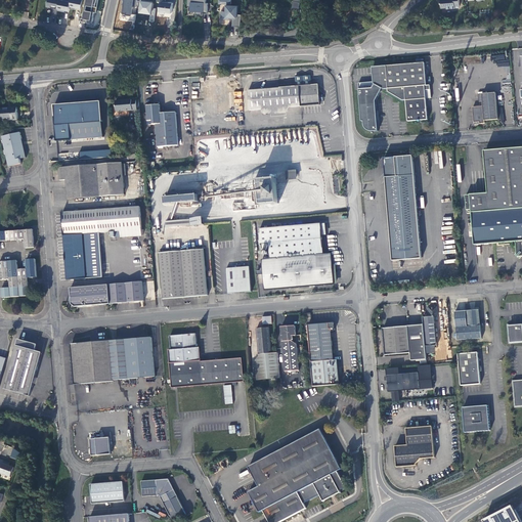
[(91,19),(96,0),(44,0),(43,5),(66,10),(68,5),(79,8),(77,16),(91,19)]
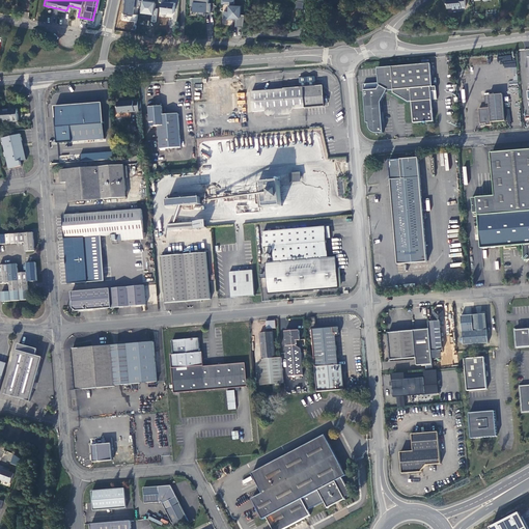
[(121,0),(119,18),(135,20),(136,11),(149,12),(148,20),(155,20),(156,6),(152,6),(154,0),(121,0)]
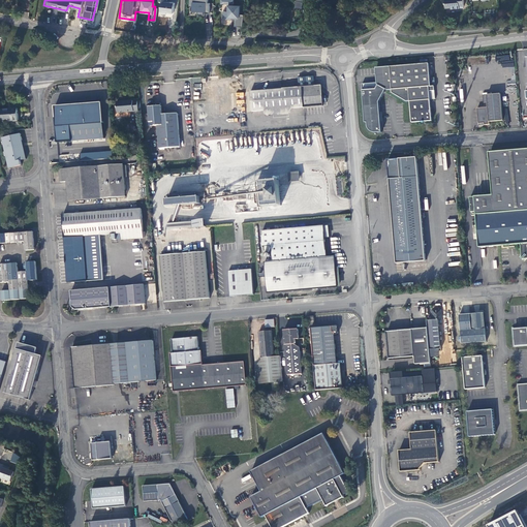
[(171,16),(173,1),(164,0),(156,0),(155,14),(171,16)]
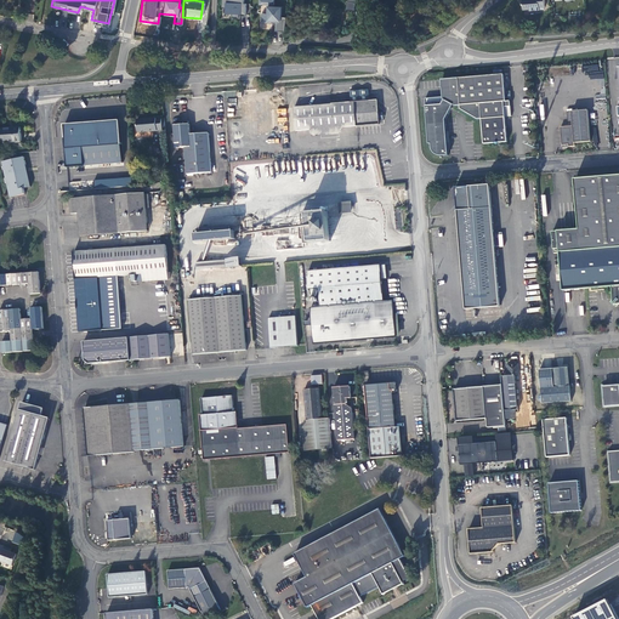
[(220,0),(220,5),(225,5),(225,11),(231,11),(231,15),(236,15),(236,11),(238,11),(238,13),(244,13),(244,1),(242,1),(242,0),(220,0)]
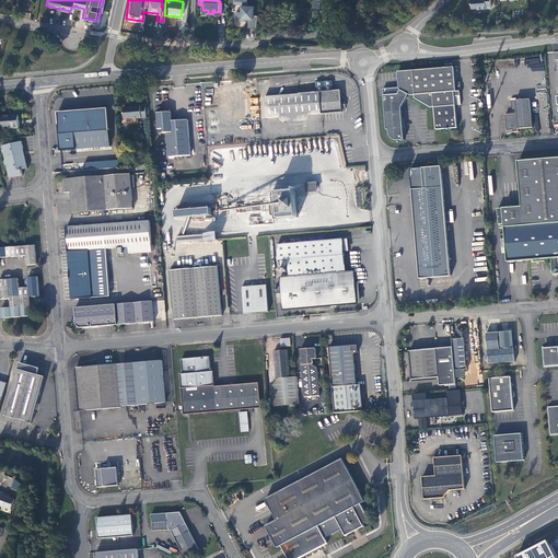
[(232,0),(232,3),(241,3),(241,6),(240,6),(240,12),(234,12),(234,20),(243,20),(243,19),(247,19),(246,27),(255,28),(256,15),(252,15),(252,6),(245,6),(245,4),(245,0),(232,0)]
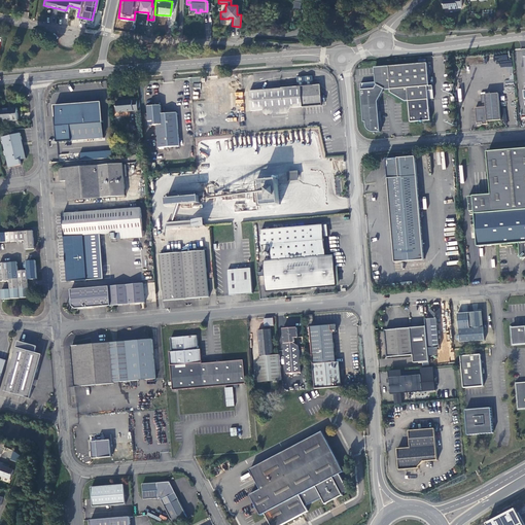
[(404,100),(407,99),(409,120),(418,119),(420,121),(422,119),(428,118),(427,97),(432,97),(431,89),(426,89),(426,84),(427,84),(425,62),(387,65),(388,77),(382,77),(383,88),(385,89),(389,88),(389,91),(404,100)]
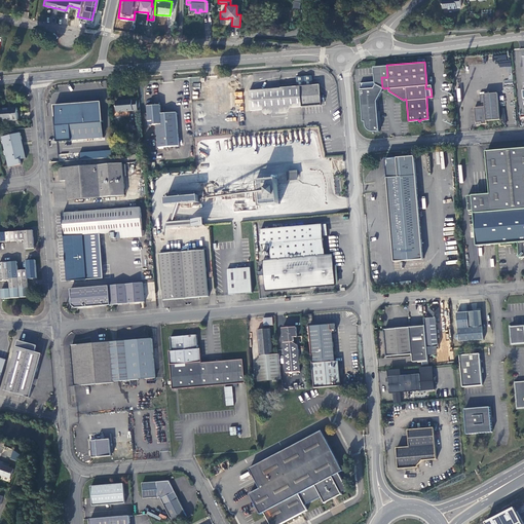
[(381,77),(387,77),(386,65),(372,66),(373,80),(359,81),(362,120),(364,120),(364,123),(365,125),(366,127),(367,128),(368,128),(368,129),(370,129),(371,131),(373,129),(378,129),(375,100),(382,87),(381,77)]
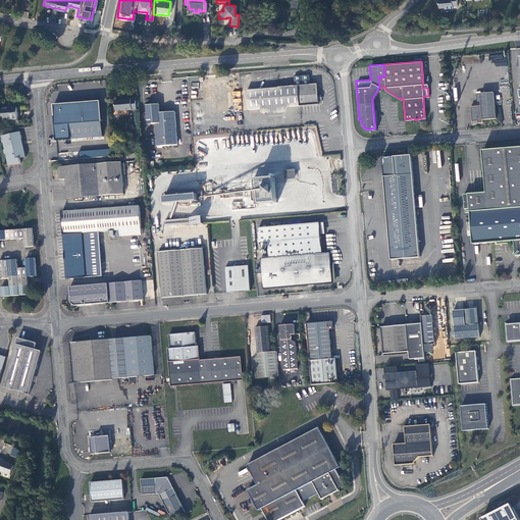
[(277,86),(245,89),(247,108),(259,107),(286,105),(297,104),(298,104),(304,104),(304,103),(311,103),(317,102),(317,99),(320,99),(320,92),(316,93),(316,88),(316,83),(309,83),(308,73),(293,74),(293,85),(277,86)]
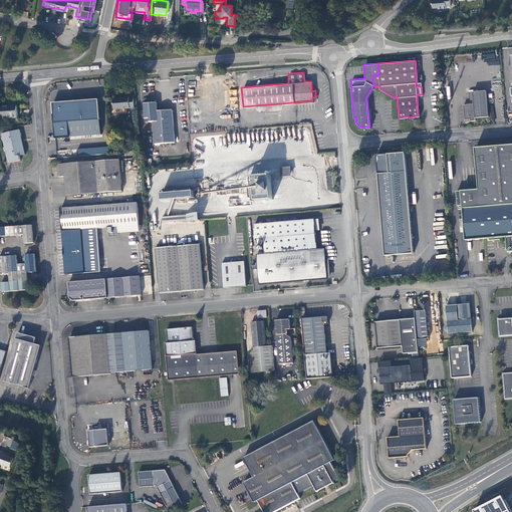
[(485,89),(471,90),(472,98),(472,102),(468,102),(462,103),(463,118),(469,117),(469,119),(474,118),(473,116),(487,115),(485,89)]
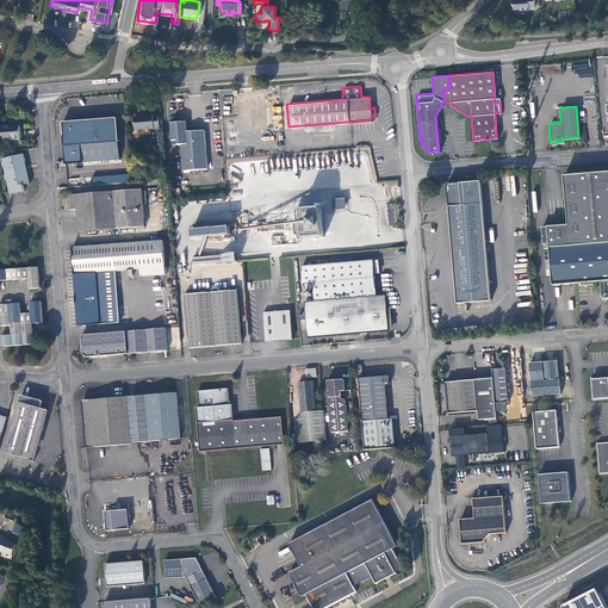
[(132,116),(134,128),(153,126),(157,125),(156,113),(152,115),(152,113),(132,116)]
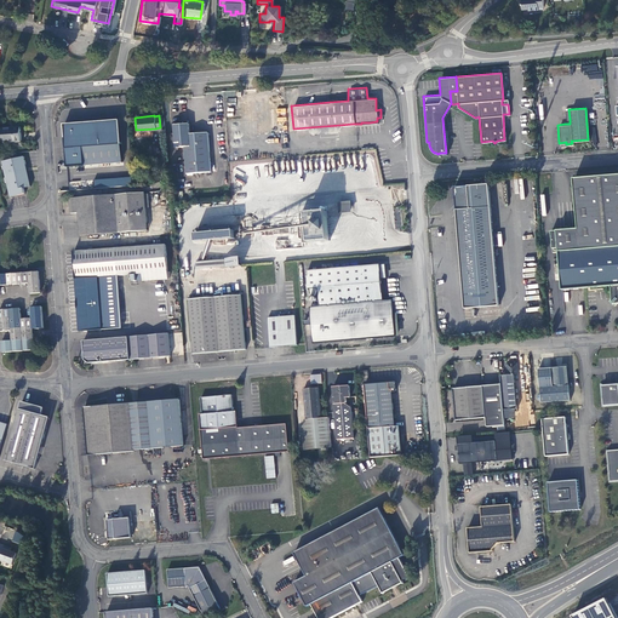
[(62,124),(63,136),(74,135),(75,146),(119,142),(118,119),(62,124)]
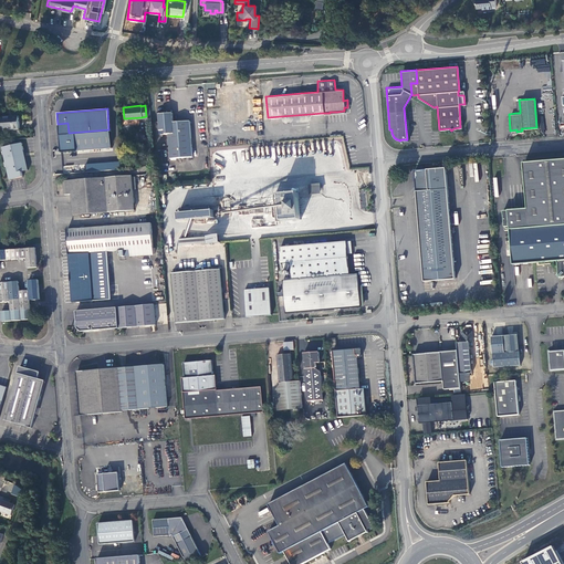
[(171,121),(170,112),(156,113),(158,134),(166,133),(168,157),(190,156),(188,119),(171,121)]
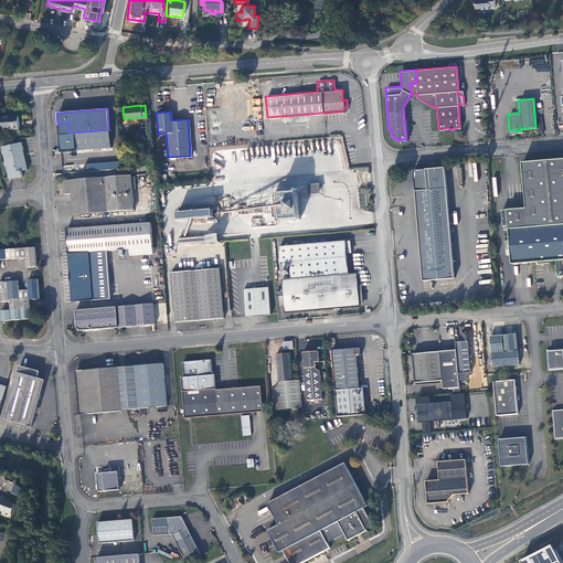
[(309,114),(280,116),(282,123),(310,120),(309,114)]
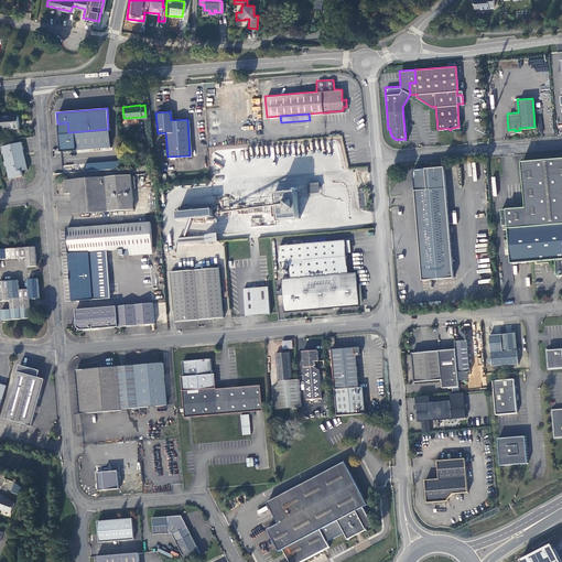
[(0,128),(18,127),(17,116),(7,116),(7,115),(0,115),(0,128)]
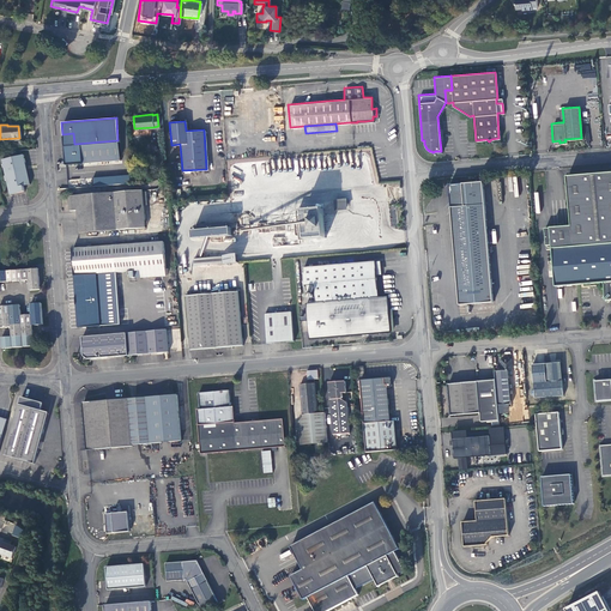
[(73,144),(74,162),(119,158),(118,140),(74,144),(73,144)]
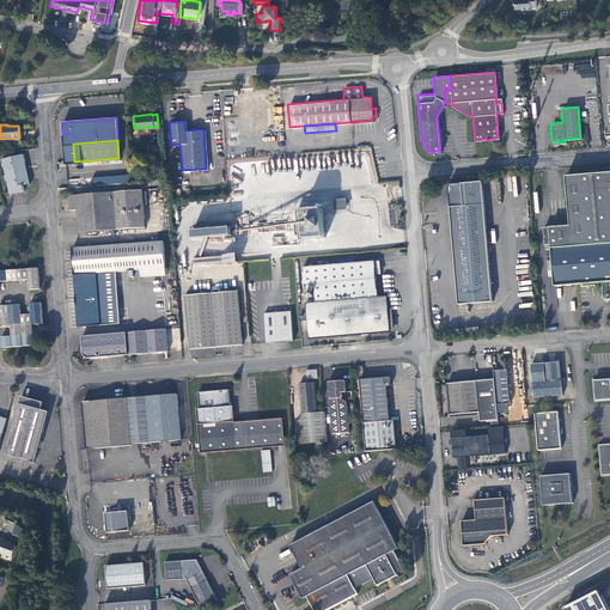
[(0,157),(8,193),(23,189),(22,183),(29,182),(25,164),(22,152),(0,157)]
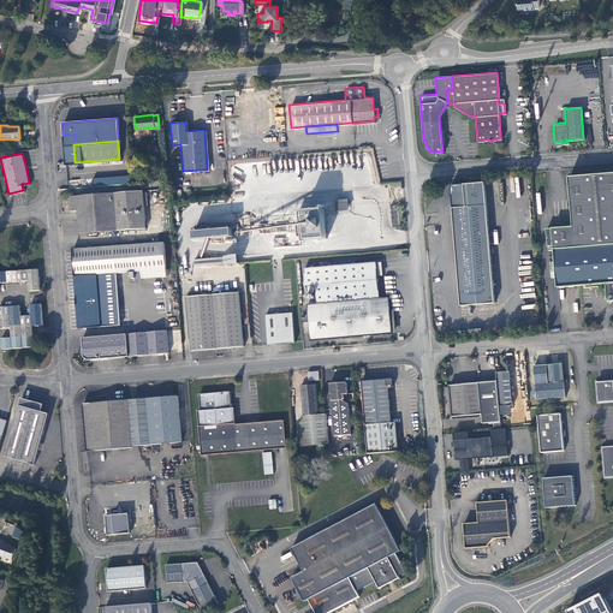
[(261,164),(262,171),(259,171),(259,177),(262,177),(262,184),(295,182),(293,155),(284,155),(284,162),(261,164)]
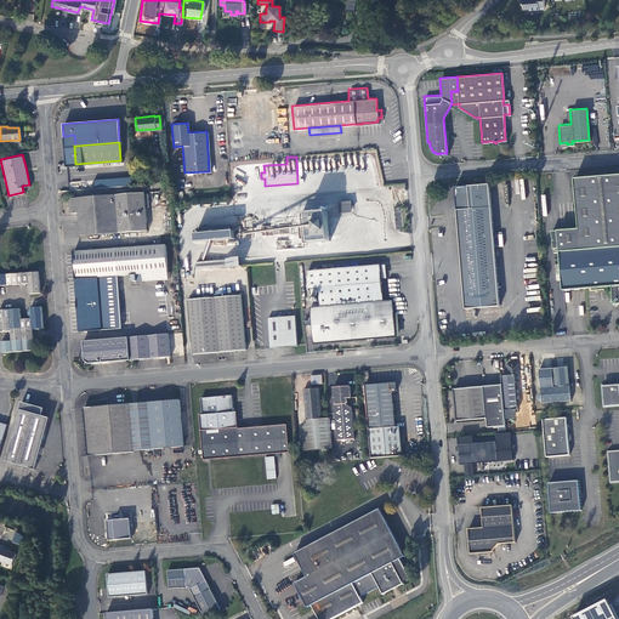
[(618,172),(573,177),(577,227),(550,230),(552,251),(558,250),(561,289),(611,284),(612,300),(611,301),(613,304),(613,302),(618,301),(618,172)]
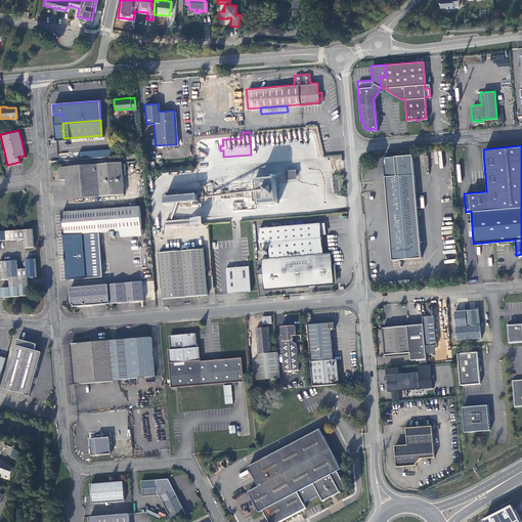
[(109,147),(77,149),(78,157),(109,155),(109,147)]
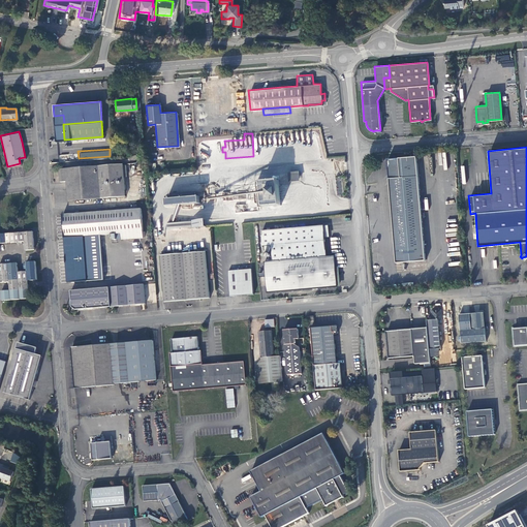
[(424,258),(415,155),(386,158),(395,261),(424,258)]
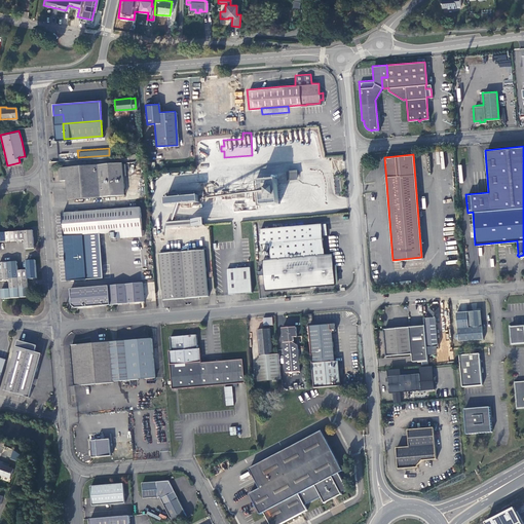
[(111,162),(114,194),(123,194),(122,175),(124,175),(123,162),(121,163),(121,161),(111,162)]
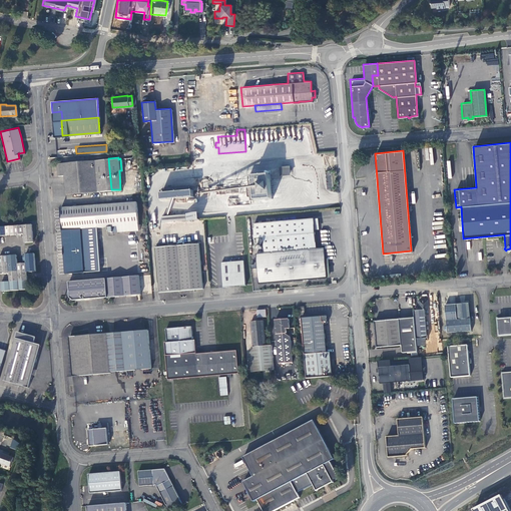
[(56,162),(57,174),(63,174),(65,193),(111,189),(108,158),(56,162)]
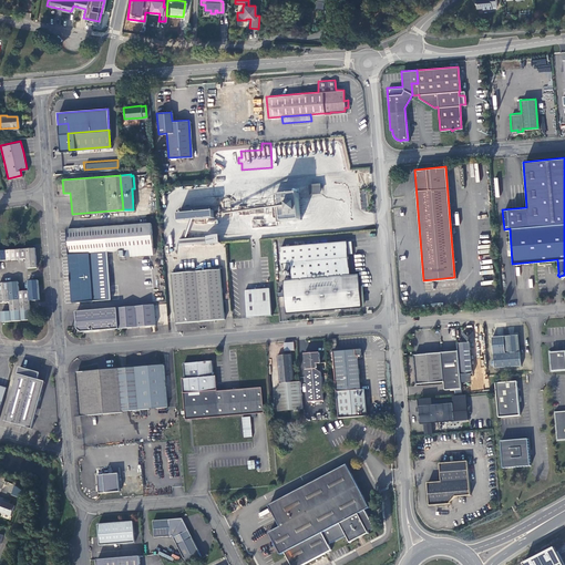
[(297,192),(273,194),(276,221),(299,218),(297,192)]
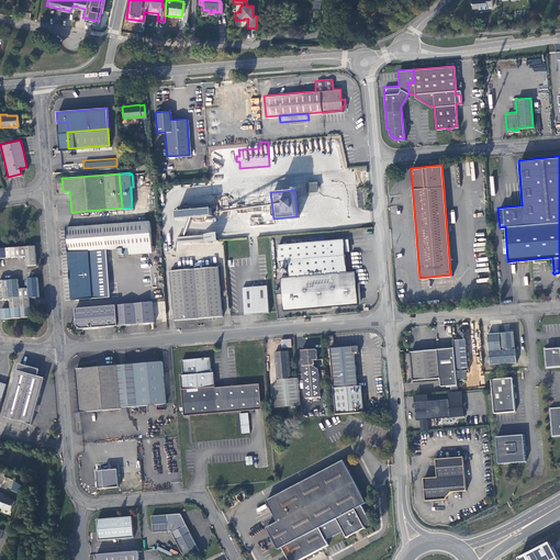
[(176,216),(176,217),(211,214),(210,206),(205,208),(205,201),(179,203),(179,210),(175,210),(176,216)]
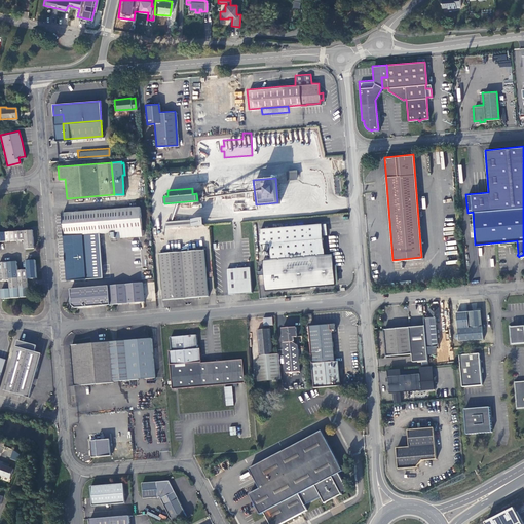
[(115,208),(117,230),(119,230),(119,236),(141,235),(139,206),(115,208)]
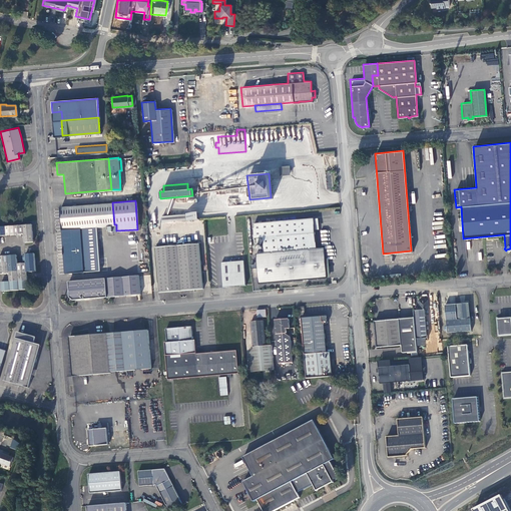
[(75,205),(70,205),(59,206),(61,231),(96,228),(96,226),(114,224),(112,202),(75,205)]
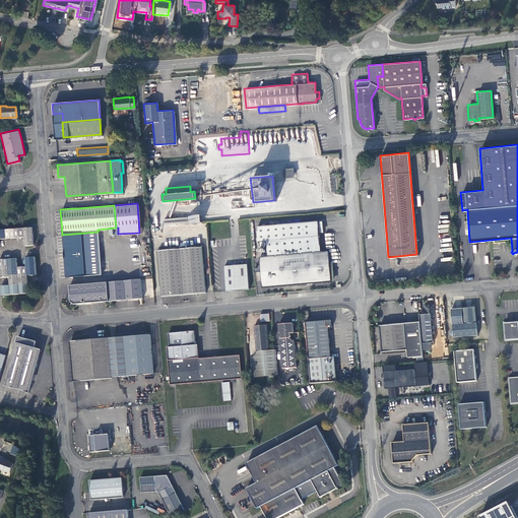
[(200,221),(200,214),(186,215),(187,222),(200,221)]
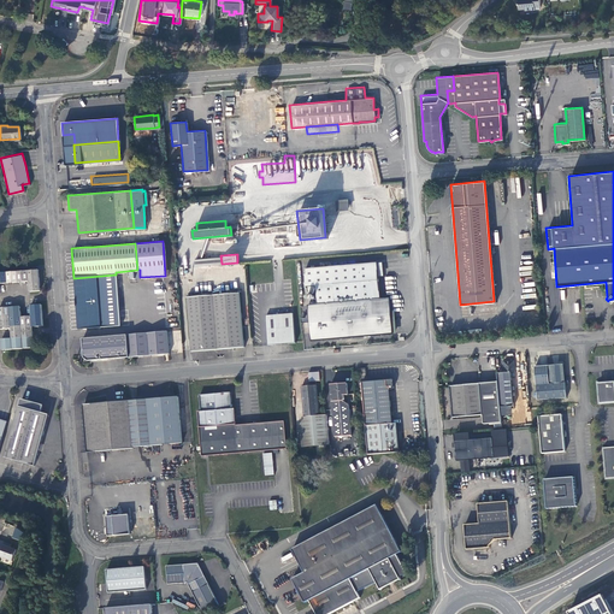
[(303,267),(305,285),(314,284),(316,302),(306,303),(302,303),(303,317),(307,317),(308,320),(310,340),(391,332),(388,296),(379,296),(376,261),(303,267)]
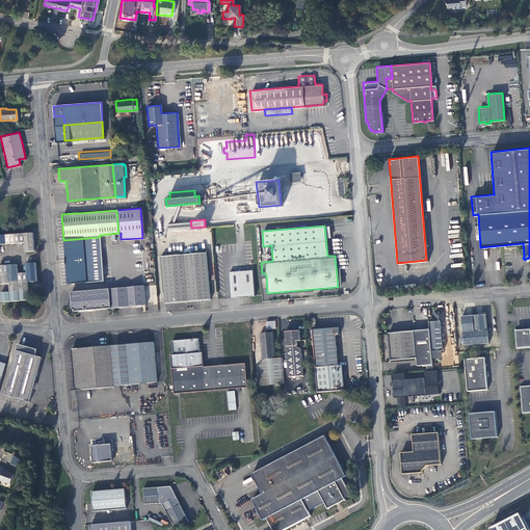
[(0,242),(23,241),(24,249),(33,249),(32,231),(0,233),(0,242)]
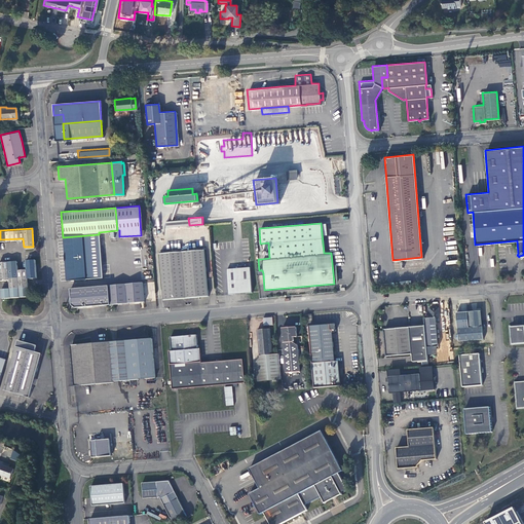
[(100,254),(99,234),(63,237),(66,279),(102,276),(101,259),(104,258),(104,253),(100,254)]
